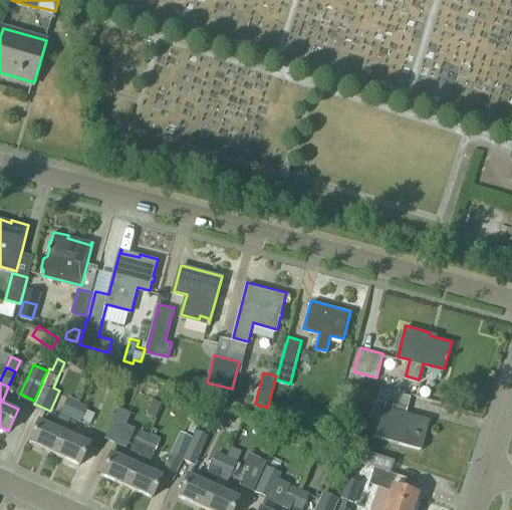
[(377,435),(424,448),(431,418),(408,412),(412,396),(382,388),(379,400),(387,402),(377,435)]
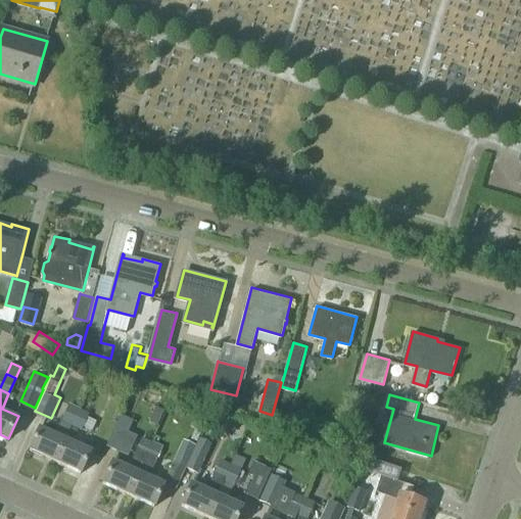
[(70,403),(63,419),(73,423),(80,408),(70,403)]
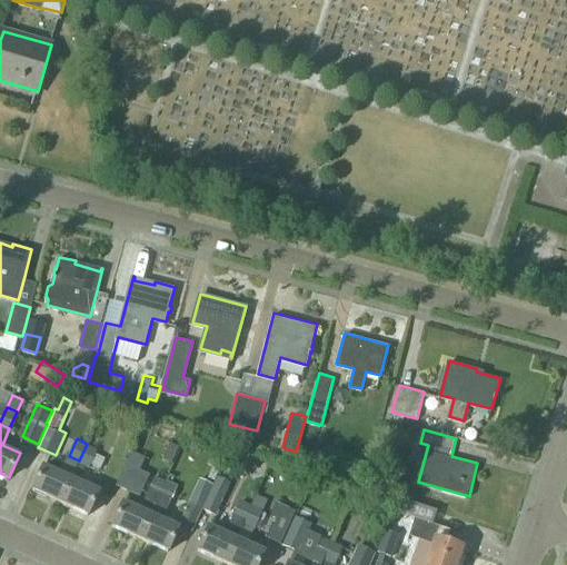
[(87,444),(79,461),(89,465),(97,448),(87,444)]
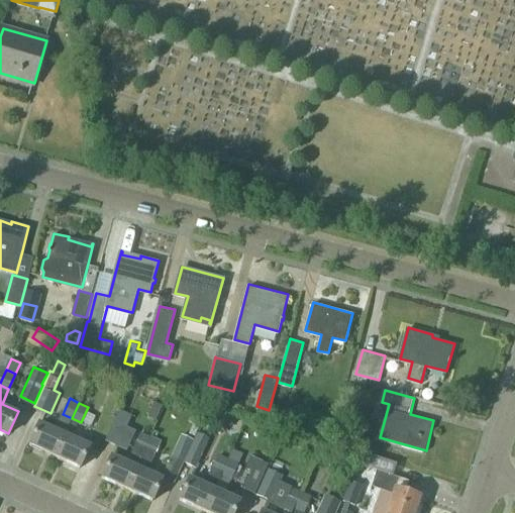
[(120,409),(107,438),(118,443),(126,425),(131,414),(120,409)]
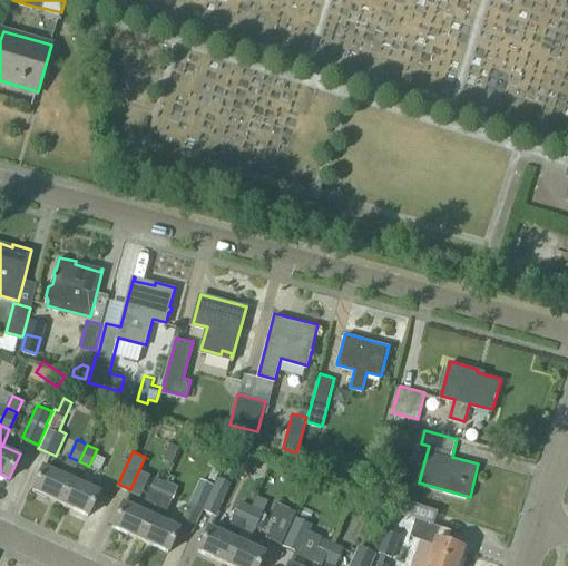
[(45,465),(33,489),(61,501),(72,477),(79,461),(69,457),(62,472),(45,465)]
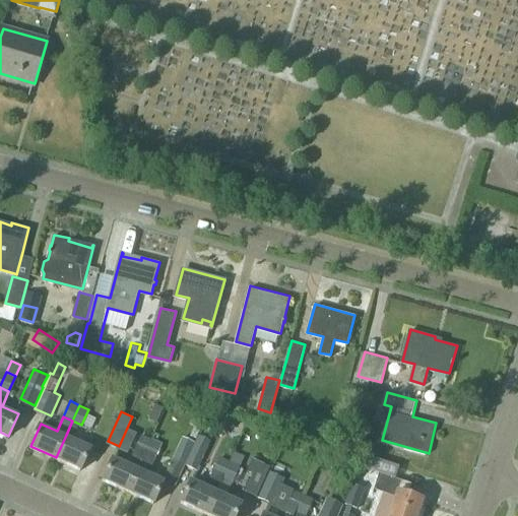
[(143,434),(136,449),(145,453),(152,438),(143,434)]
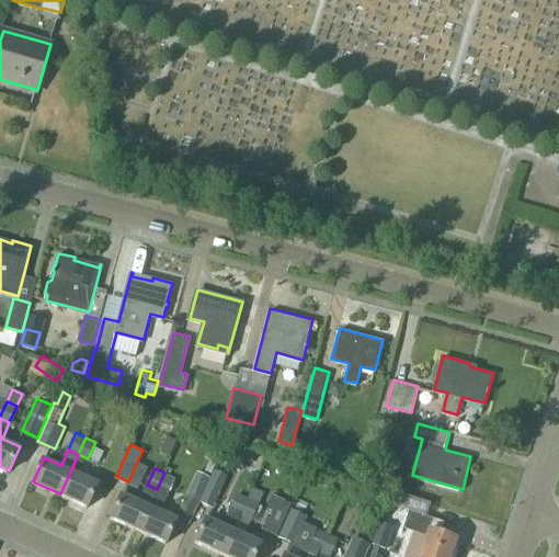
[(216,468),(201,500),(214,507),(229,474),(216,468)]
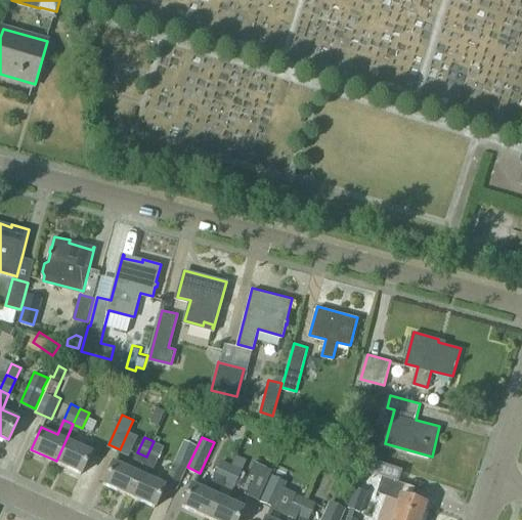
[(67,438),(56,461),(82,472),(92,449),(67,438)]
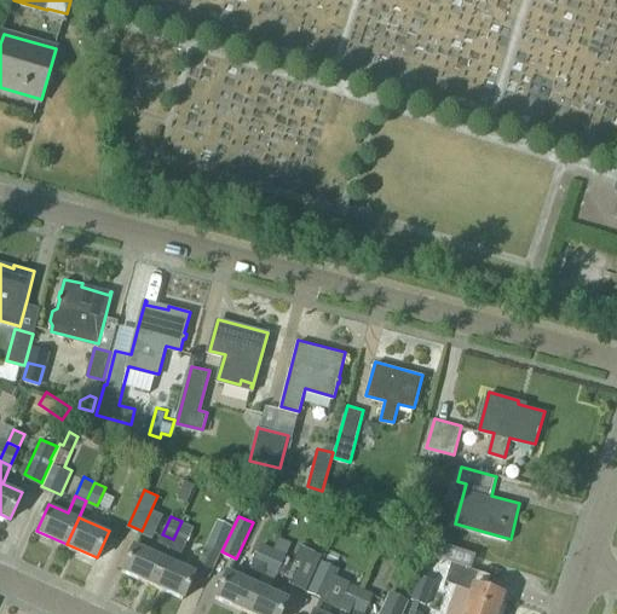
[(219,517),(207,544),(221,550),(232,523),(219,517)]
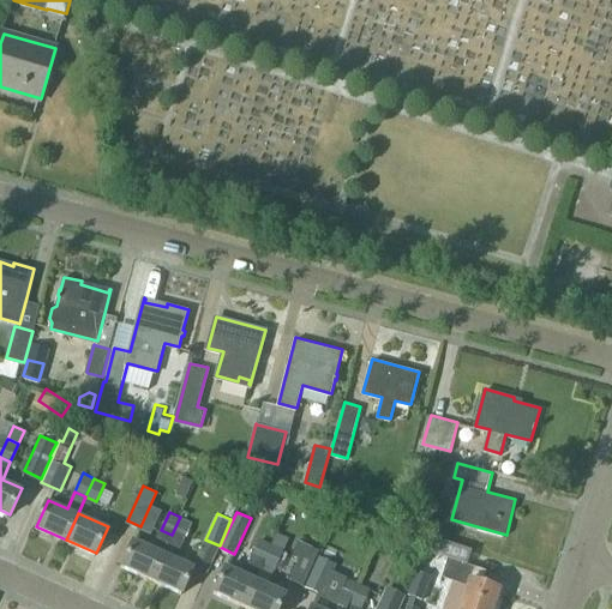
[(180,517),(172,535),(183,541),(191,522),(180,517)]
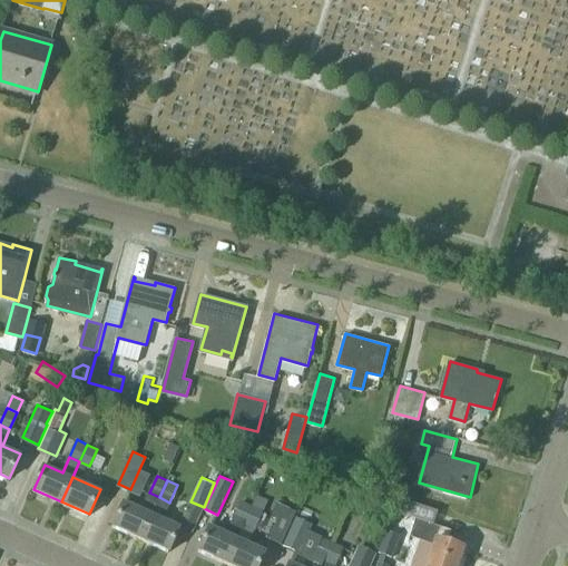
[(125,500),(114,525),(142,538),(153,514),(159,497),(149,493),(143,509),(125,500)]
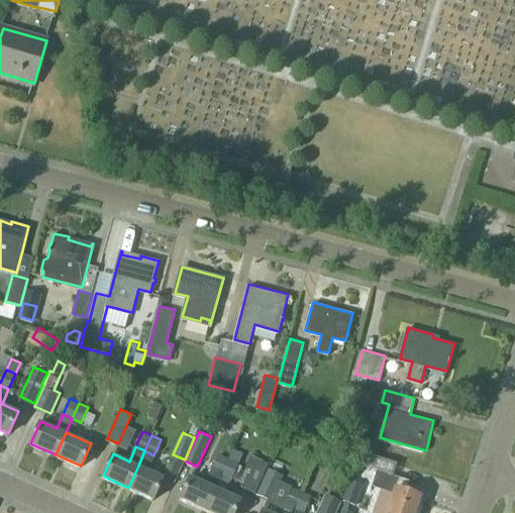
[(138,466),(128,488),(153,499),(164,477),(163,477),(147,470),(153,455),(144,450),(138,466)]
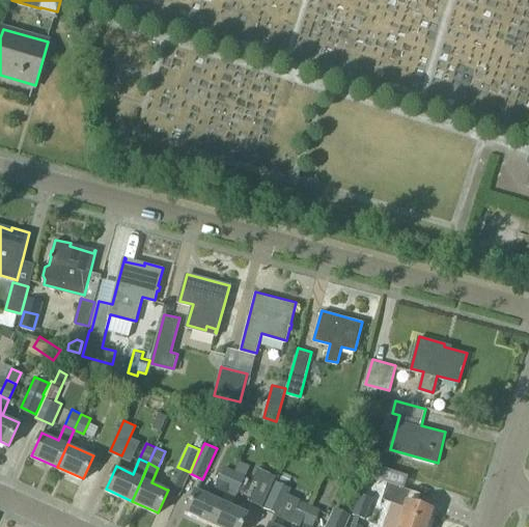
[(226,466),(219,481),(228,486),(235,470),(226,466)]
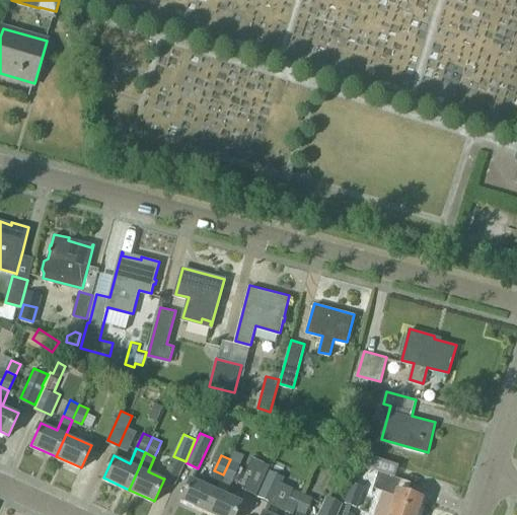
[(253,470),(245,489),(256,494),(270,463),(253,456),(247,468),(253,470)]
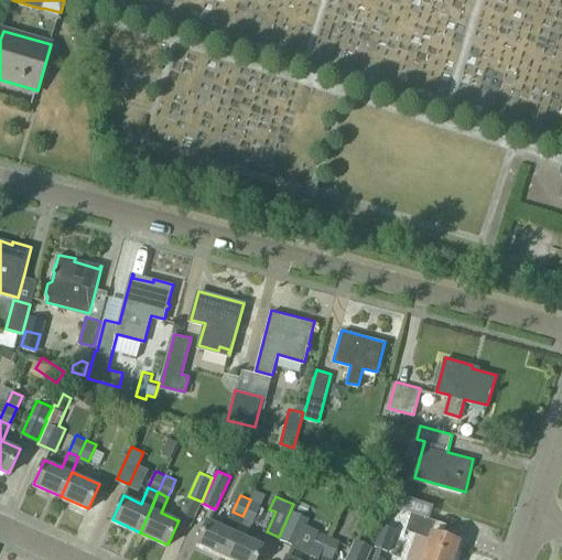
[(250,499),(242,516),(252,520),(260,504),(250,499)]
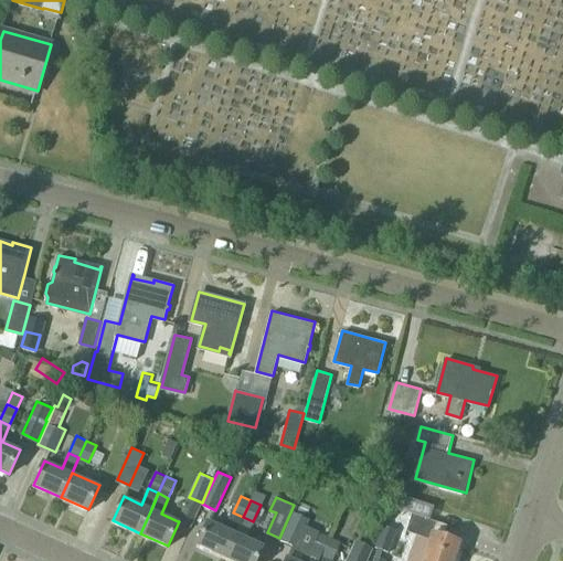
[(295,510),(282,539),(294,544),(296,546),(306,526),(309,517),(295,510)]
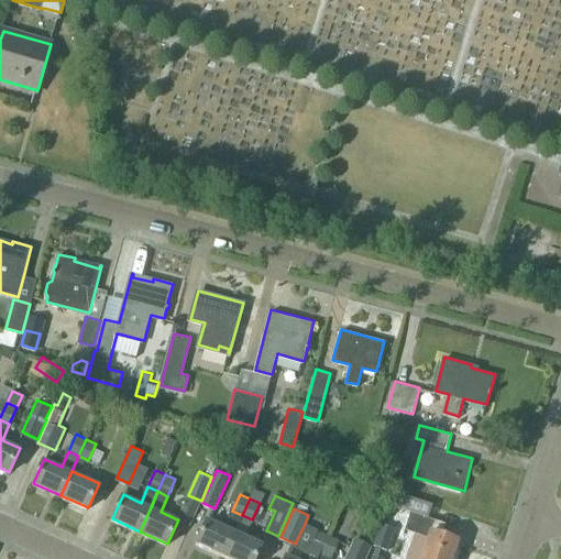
[(411,510),(405,532),(406,533),(407,529),(416,532),(406,558),(452,558),(459,539),(442,534),(432,530),(436,517),(429,515),(411,510)]
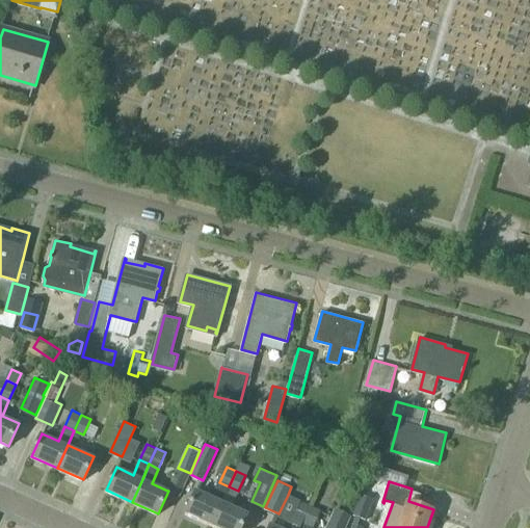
[(195,490),(186,512),(212,524),(222,501),(229,486),(219,482),(212,497),(195,490)]
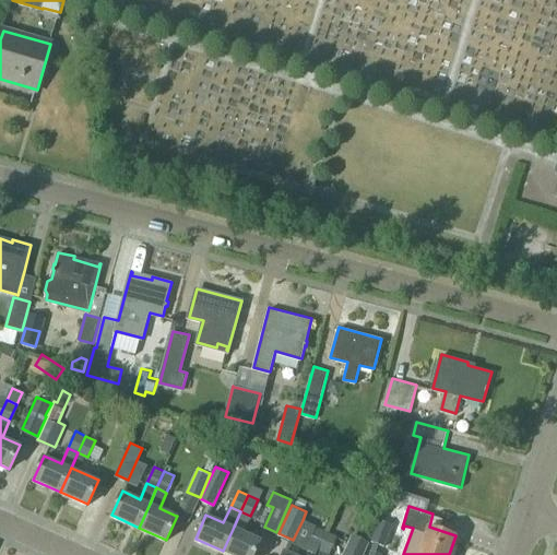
[(234,527),(223,551),(230,554),(253,554),(261,540),(244,532),(250,516),(240,511),(234,527)]
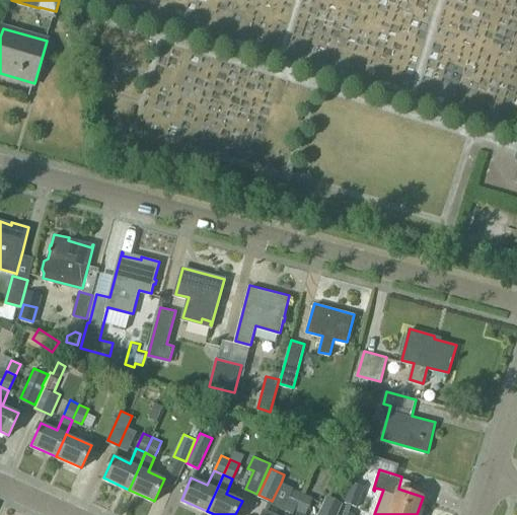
[(352,481),(345,500),(348,501),(352,503),(357,504),(363,485),(352,481)]
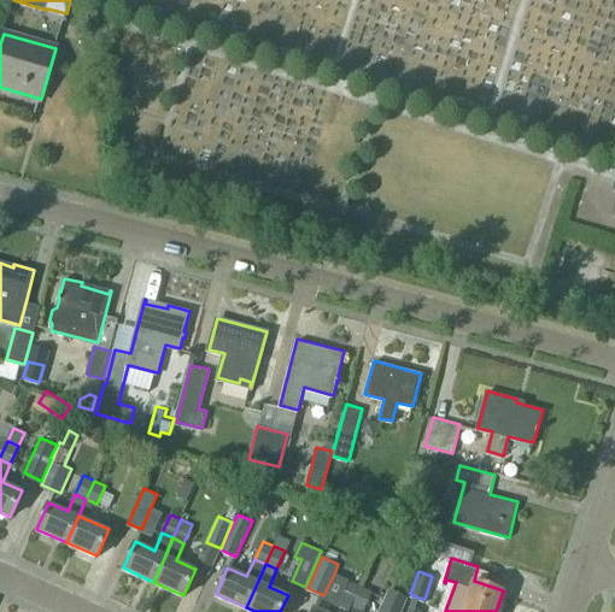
[(350,580),(341,599),(352,604),(361,586),(350,580)]
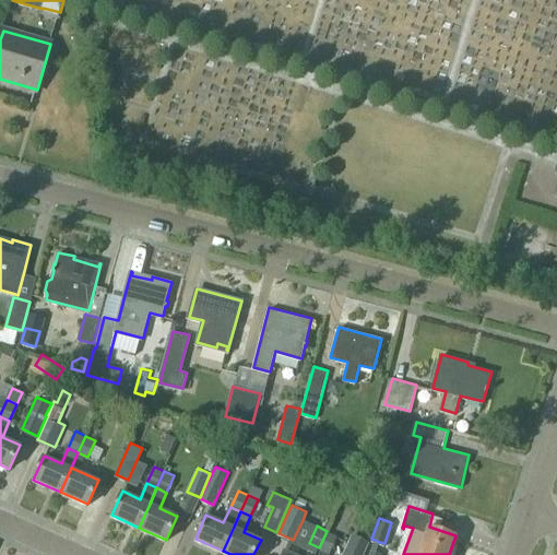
[(327,531),(319,547),(329,552),(336,535),(327,531)]
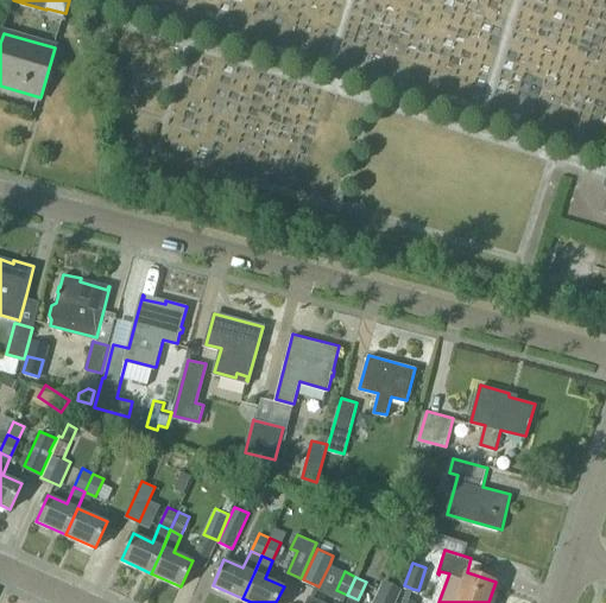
[(385,581),(374,602),(395,602),(403,588),(385,581)]
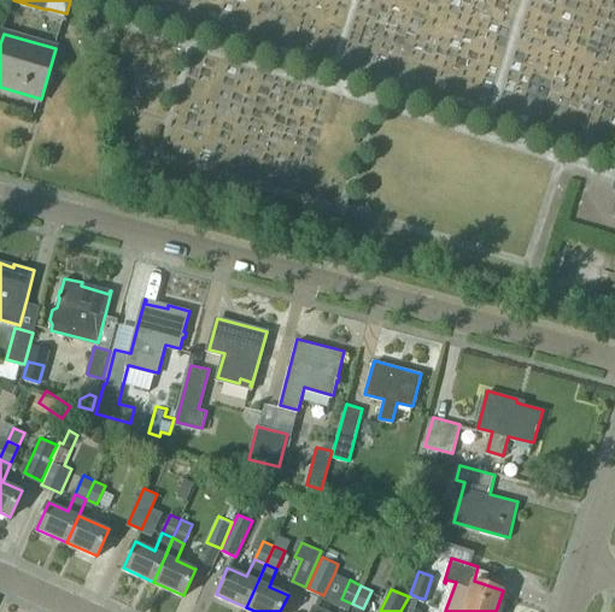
[(315,607),(311,611),(347,611),(352,604),(341,599),(334,611),(324,611),(315,607)]
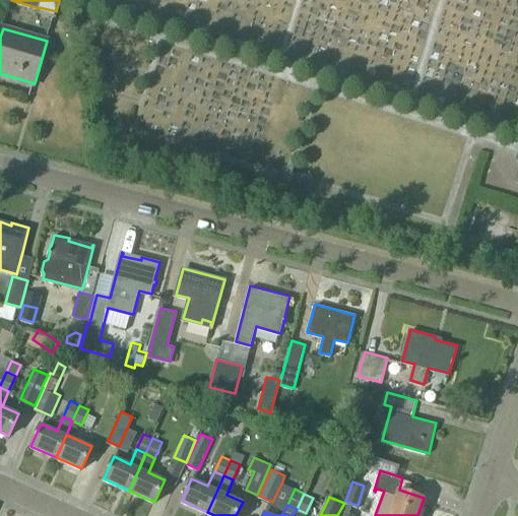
All buildings are outlined.
